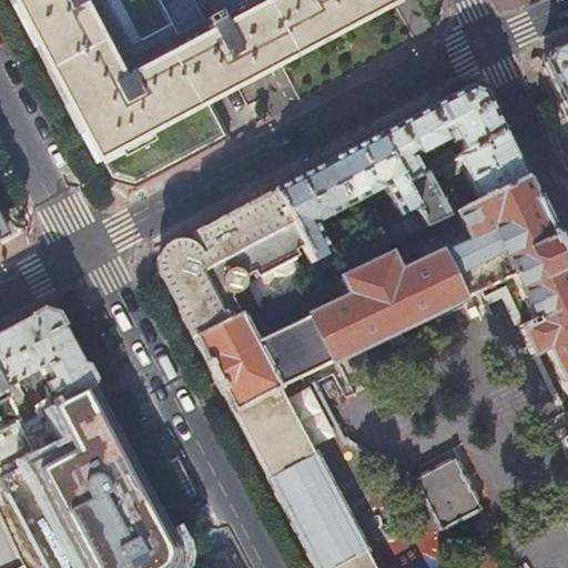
[(10,0),(95,161),(108,184),(131,192),(226,141),(205,101),(386,4),(383,0),(10,0)]
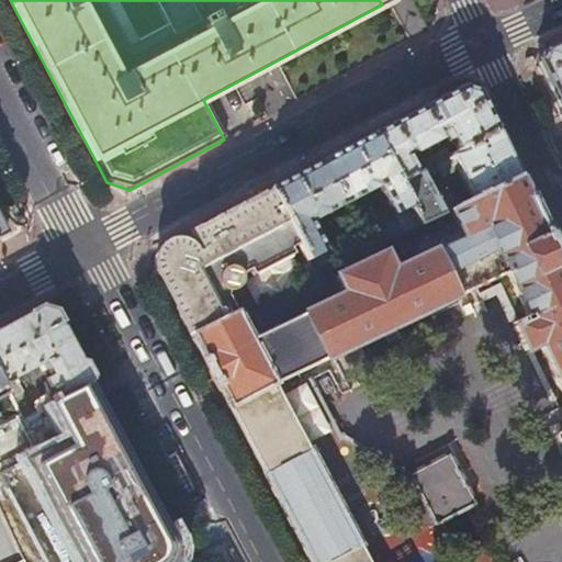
[(535,65),(561,121),(561,38),(541,49),(535,65)]
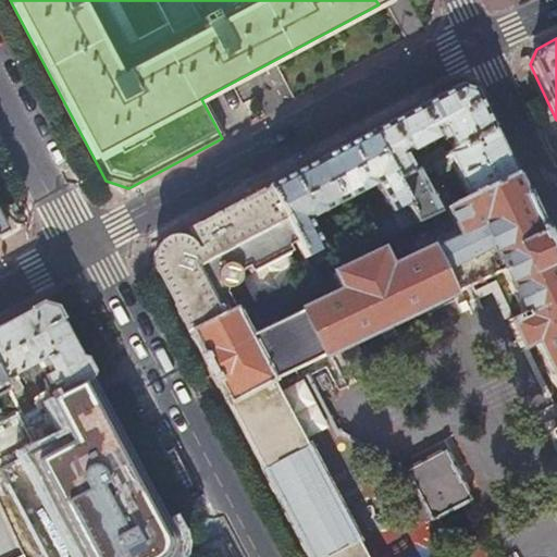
[(415,109),(366,134),(391,181),(408,173),(400,158),(404,156),(406,153),(433,139),(432,138),(442,134),(452,151),(490,133),(471,91),(456,86),(415,109)]
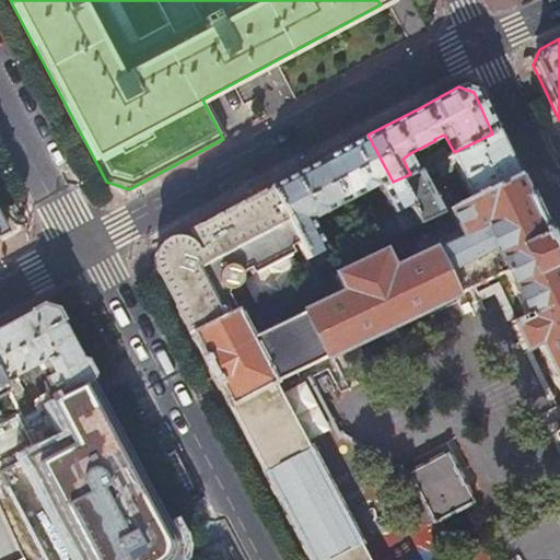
[(415,225),(444,211),(450,209),(442,193),(431,199),(421,178),(435,172),(439,178),(453,171),(461,186),(454,190),(457,195),(464,191),(467,200),(514,178),(503,155),(492,133),(454,152),(445,156),(413,172),(410,174),(393,182),(415,225)]
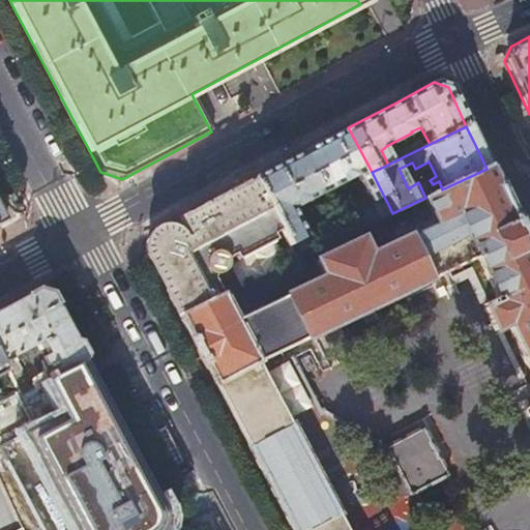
[(324,140),(300,152),(322,194),(355,177),(378,221),(392,213),(372,172),(348,127),(324,140)]
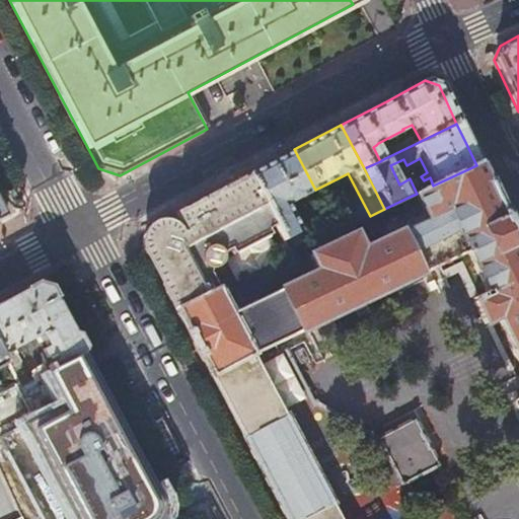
[(383,151),(383,159),(413,145),(410,138),(383,151)]
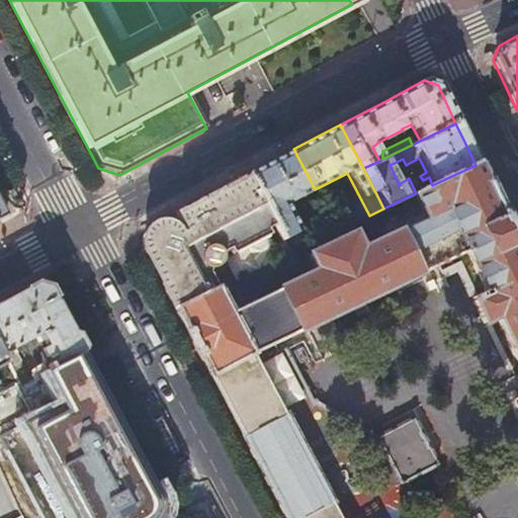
[(269,162),(246,174),(274,226),(282,240),(297,231),(283,204),(315,189),(293,149),(269,162)]
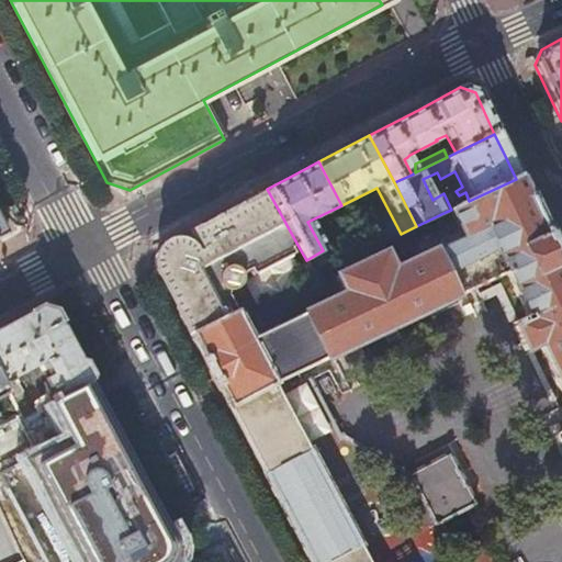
[(249,339),(235,313),(189,336),(308,561),(367,561),(273,384),(496,279),(517,321),(510,323),(513,327),(512,328),(524,352),(537,347),(561,400),(561,429),(547,437),(561,469),(561,274),(516,179),(469,201),(451,210),(446,212),(459,239),(389,273),(380,256),(333,278),(341,295),(249,339)]
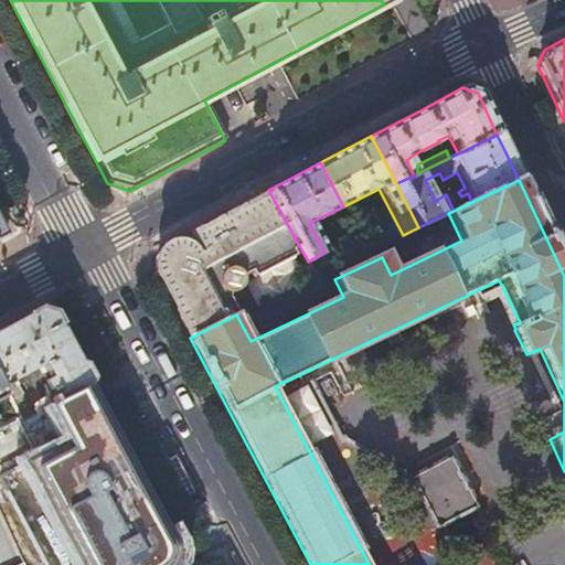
[(226,212),(216,217),(226,235),(222,237),(217,234),(214,232),(211,231),(208,230),(204,230),(201,228),(198,228),(193,230),(162,246),(164,251),(160,252),(158,255),(157,257),(156,259),(156,263),(157,266),(158,269),(155,270),(160,281),(169,286),(180,306),(174,309),(190,338),(236,315),(226,296),(232,292),(237,288),(242,285),(245,281),(246,279),(247,276),(246,275),(246,274),(299,246),(268,190),(226,212)]
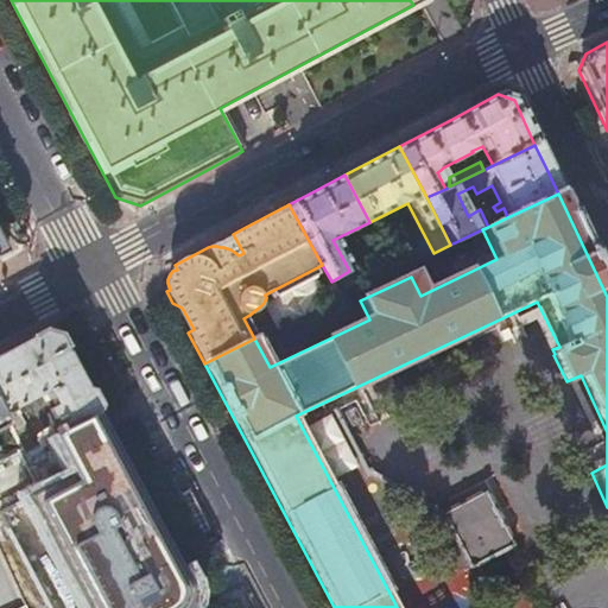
[(182,308),(172,303),(188,333),(194,329),(182,308)]
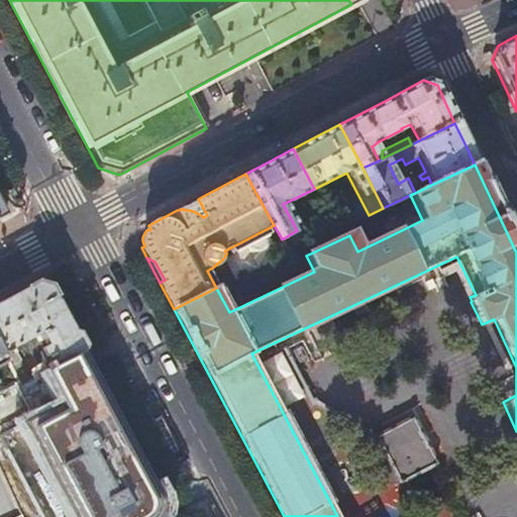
[(40,373),(81,352),(48,291),(32,286),(17,294),(0,303),(0,349),(18,385),(27,380),(14,353),(21,349),(19,344),(23,342),(26,348),(27,348),(40,373)]
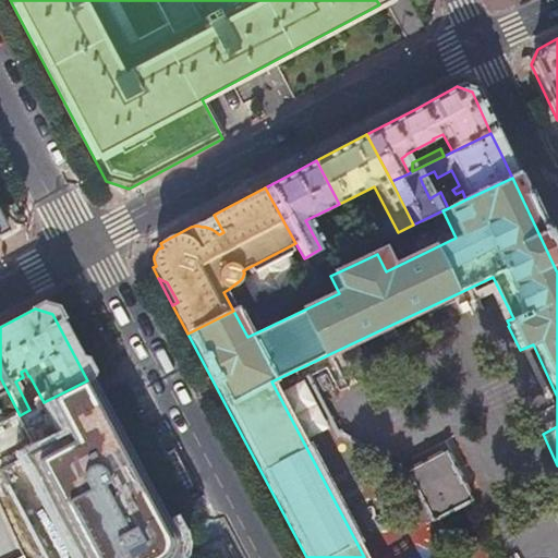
[(324,367),(305,377),(336,436),(339,434),(381,459),(400,426),(355,397),(338,396),(324,367)]
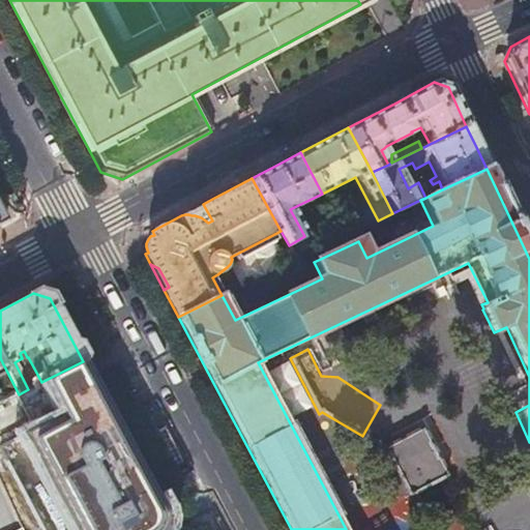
[(19,394),(0,358),(0,403),(17,394),(19,394)]
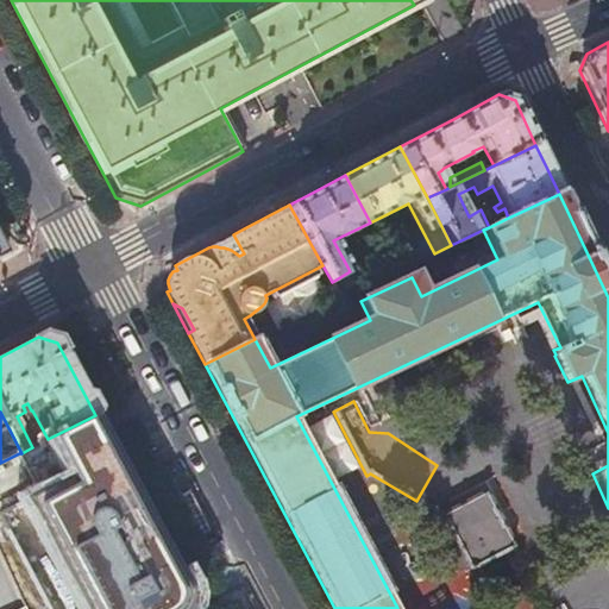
[(156,529),(95,415),(48,439),(32,447),(22,453),(19,453),(38,491),(0,510),(0,518),(48,608),(177,608),(180,607),(181,601),(180,591),(150,533),(156,529)]
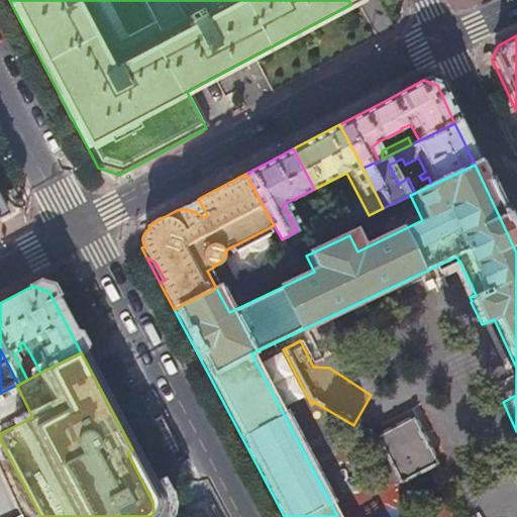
[(434,466),(411,417),(374,436),(397,484),(434,466)]
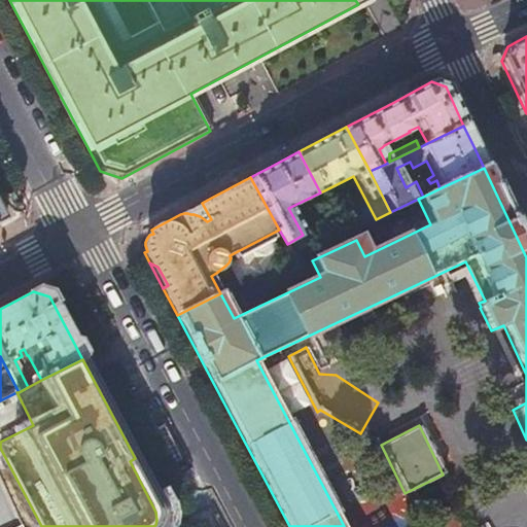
[(162,508),(135,458),(130,461),(155,512),(156,520),(155,525),(153,526),(160,526),(161,525),(162,515),(161,512),(162,508)]
